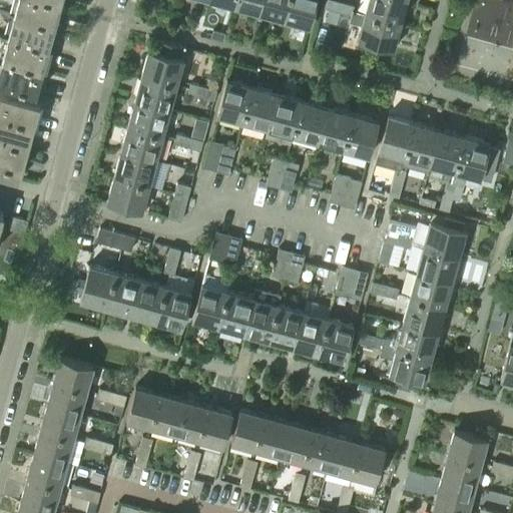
[(55,25),(61,3),(49,0),(17,0),(14,14),(55,25)]
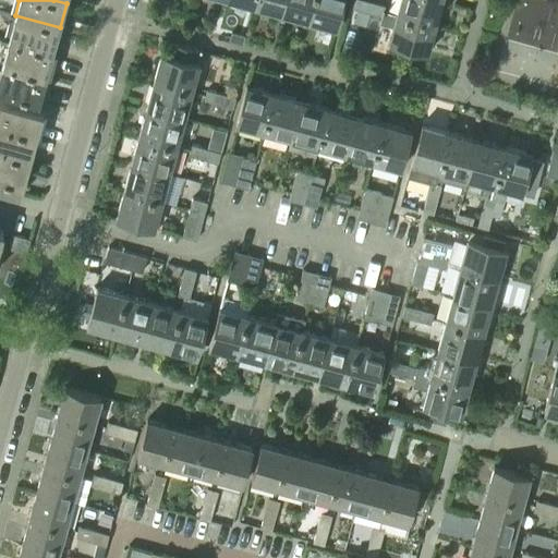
[(281,11),(283,0),(255,0),(255,4),(281,11)]
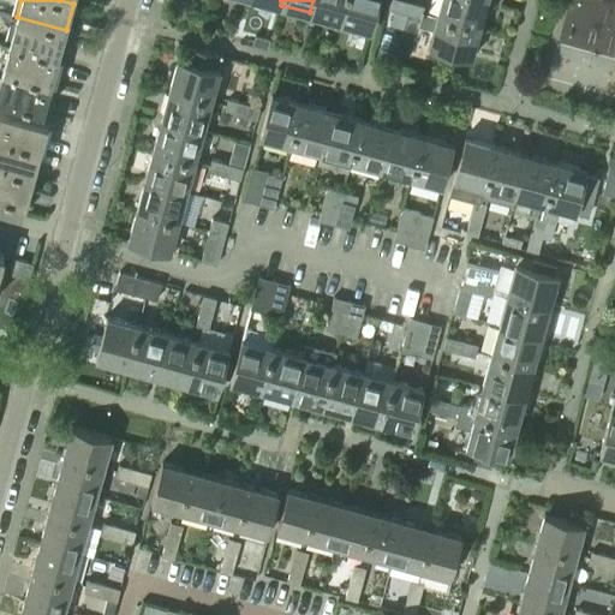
[(341,21),(346,0),(312,0),(310,12),(341,21)]
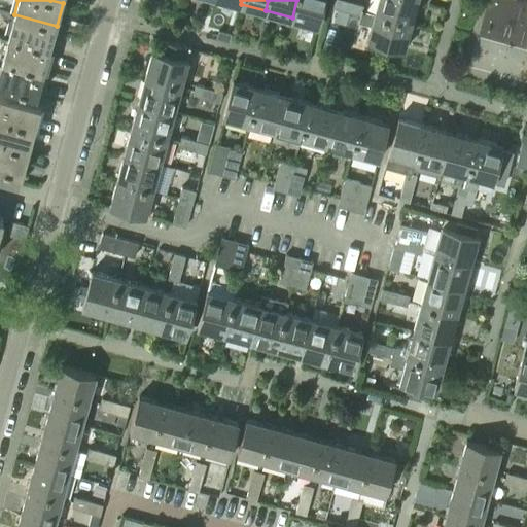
[(317,25),(323,0),(296,0),(292,18),(317,25)]
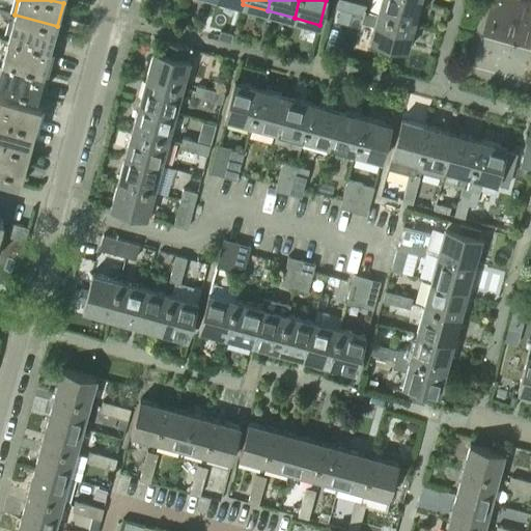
[(346,0),(337,0),(336,8),(351,12),(353,2),(346,0)]
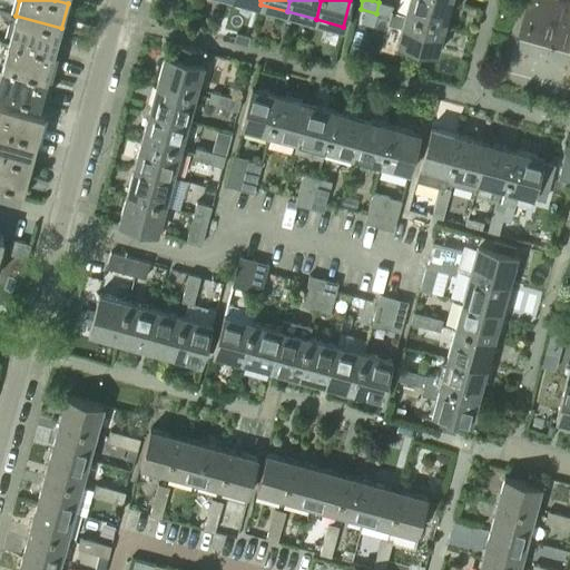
[(409,0),(405,13),(445,25),(451,0),(409,0)]
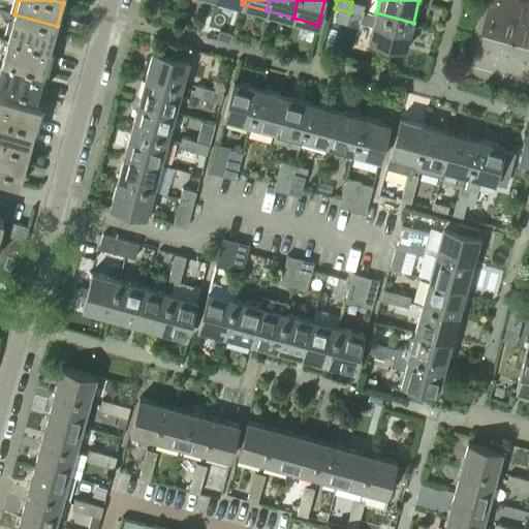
[(351,2),(349,12),(362,16),(363,9),(365,5),(351,2)]
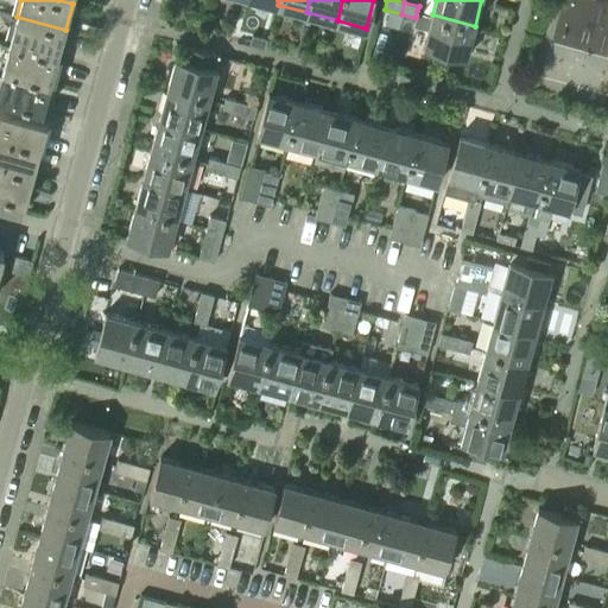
[(416,18),(413,25),(429,30),(424,45),(467,56),(475,26),(432,14),(432,16),(417,11),(416,18)]
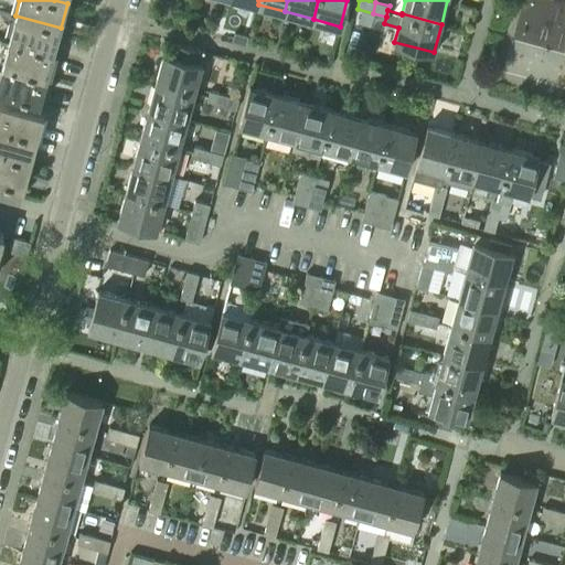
[(54,52),(61,28),(16,16),(9,40),(54,52)]
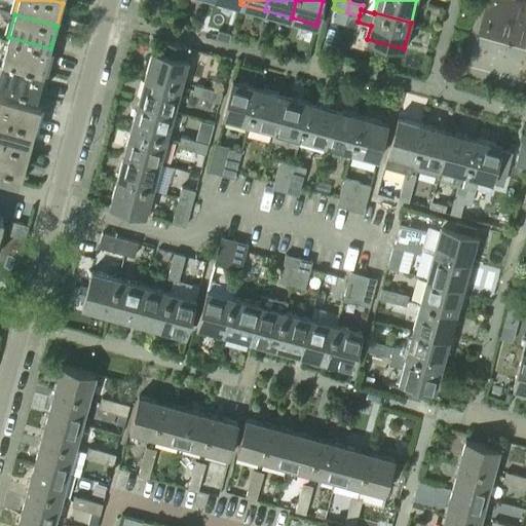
[(44,72),(50,48),(8,37),(2,61),(44,72)]
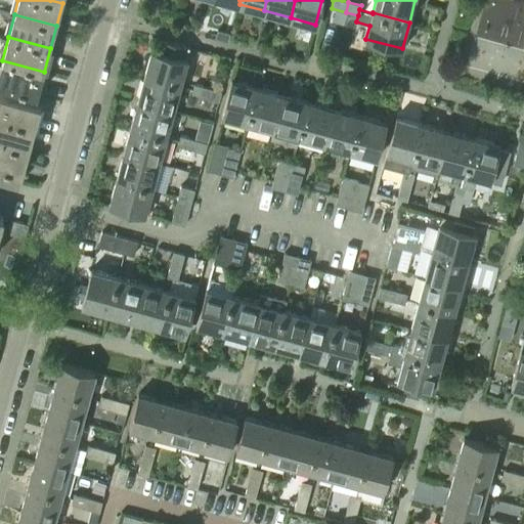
[(184,58),(187,47),(162,40),(159,51),(151,49),(144,75),(181,85),(188,59),(184,58)]
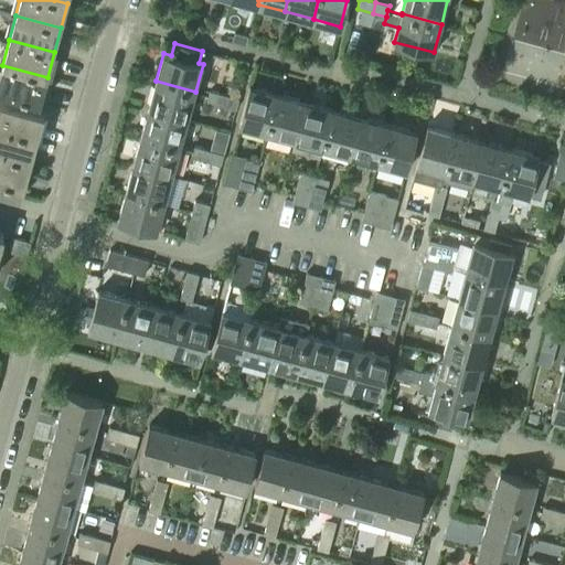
[(0,91),(40,103),(48,77),(2,65),(0,72),(0,91)]
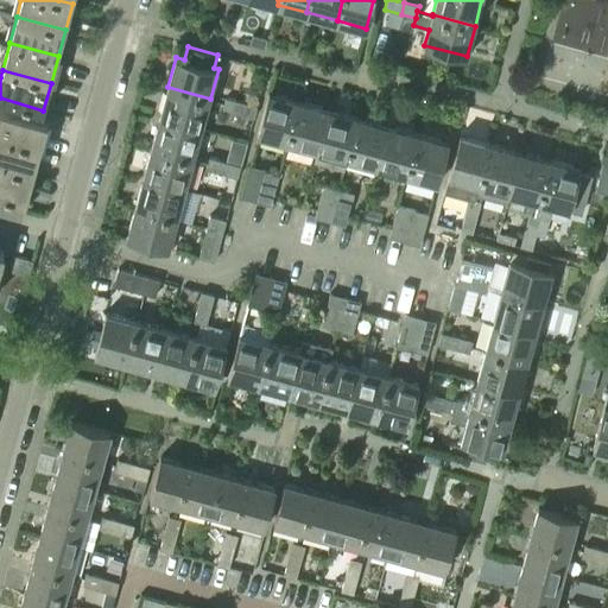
[(202,128),(210,99),(168,87),(159,116),(202,128)]
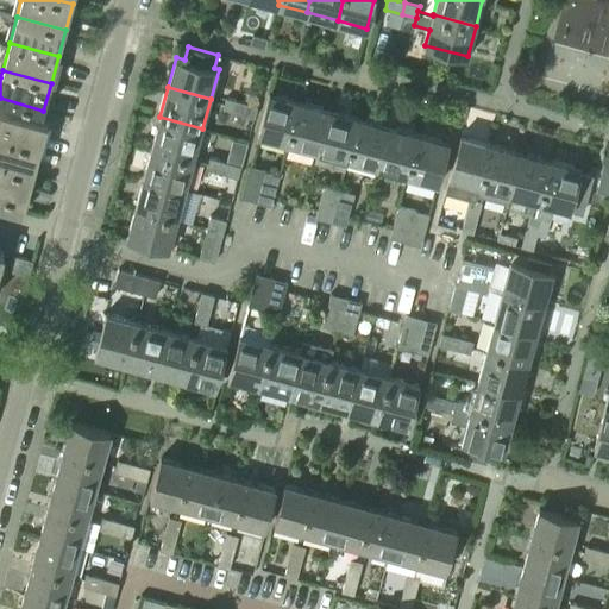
[(287,143),(299,100),(268,92),(257,135),(287,143)]
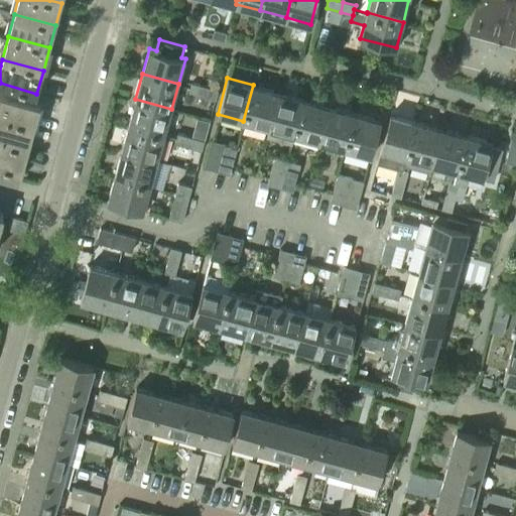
[(204,96),(206,87),(190,83),(187,92),(204,96)]
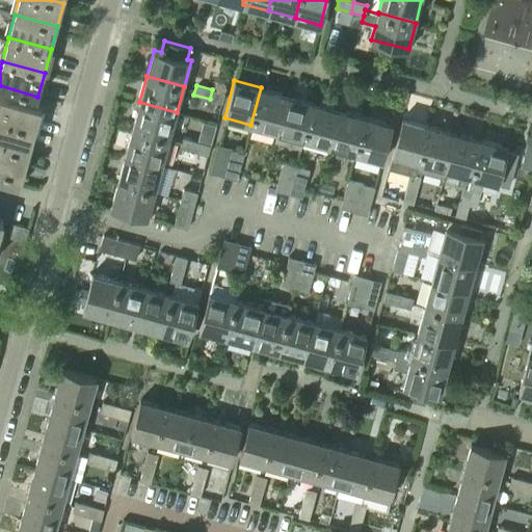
[(277,132),(288,96),(261,87),(250,125),(277,132)]
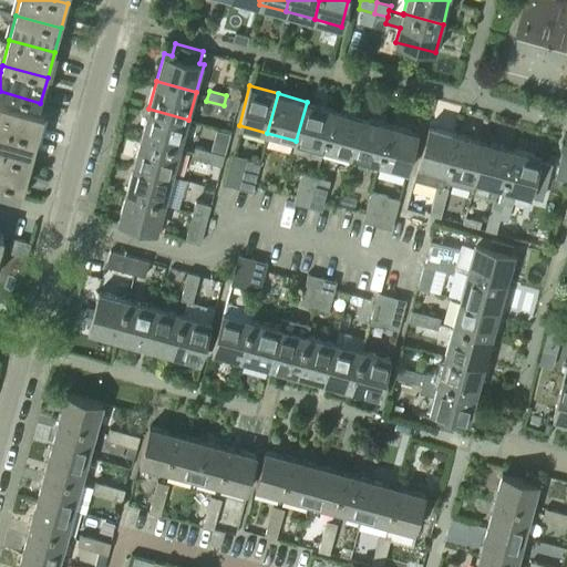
[(236,110),(239,99),(226,95),(224,105),(236,110)]
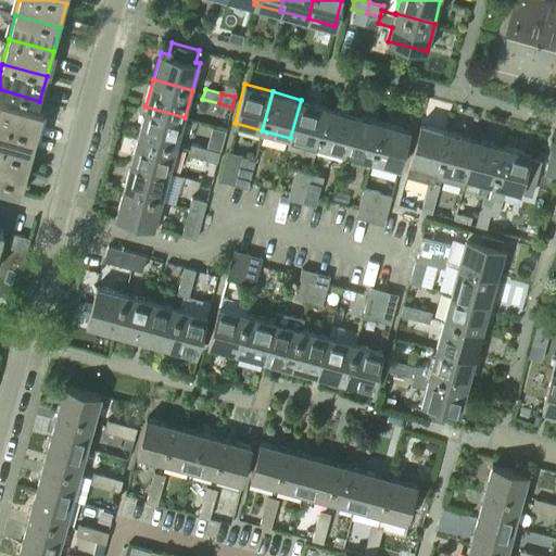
[(0,124),(36,135),(43,110),(0,98),(0,124)]
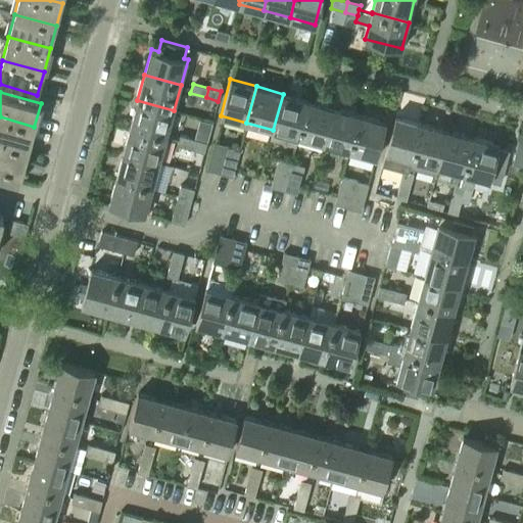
[(295,146),(298,136),(308,100),(283,94),(273,130),(271,139),(295,146)]
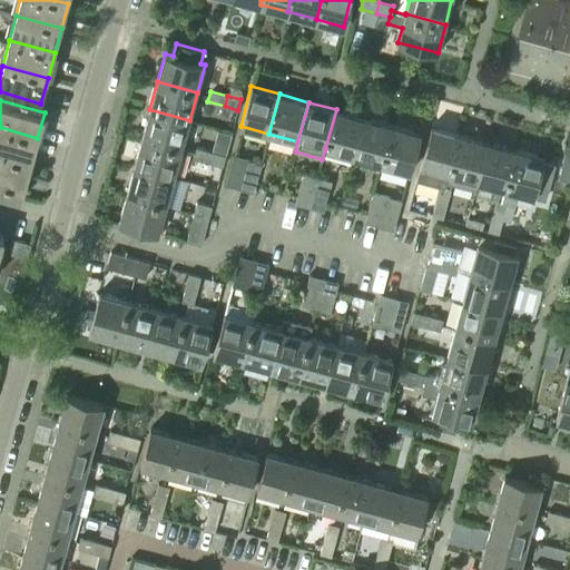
[(182,148),(189,120),(149,109),(143,137),(182,148)]
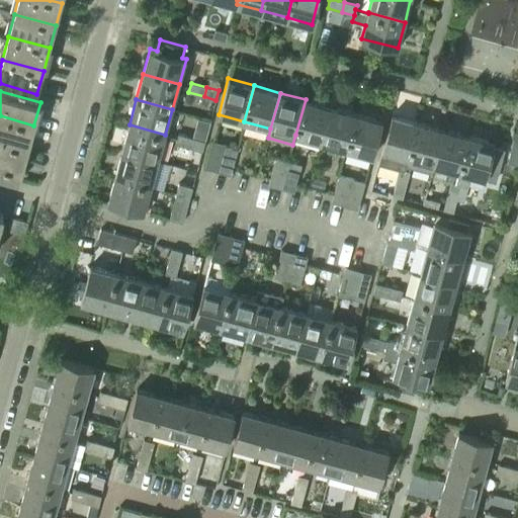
[(321,142),(331,106),(306,99),(295,135),(321,142)]
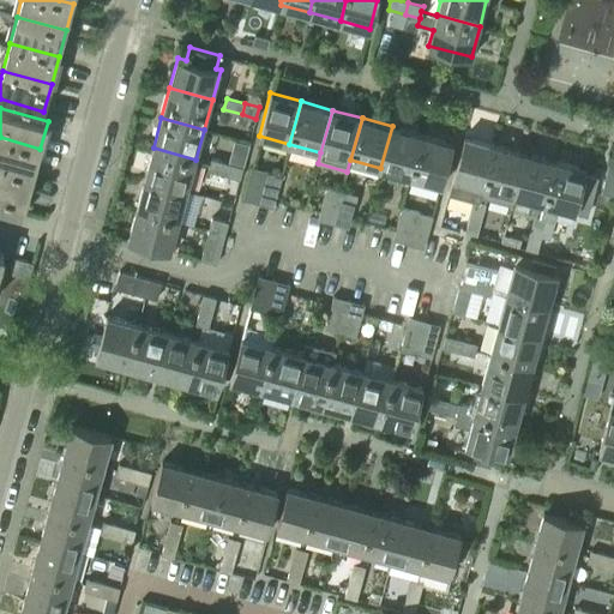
[(410,176),(422,134),(392,126),(380,168),(410,176)]
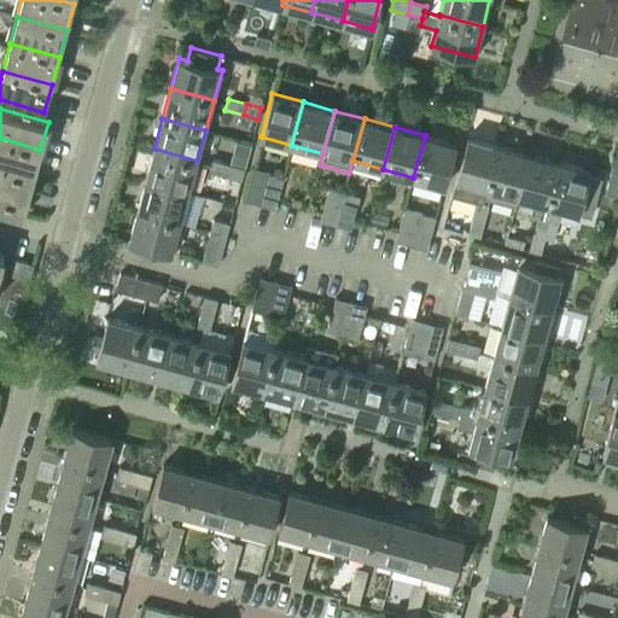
[(444,186),(455,144),(425,135),(413,178),(444,186)]
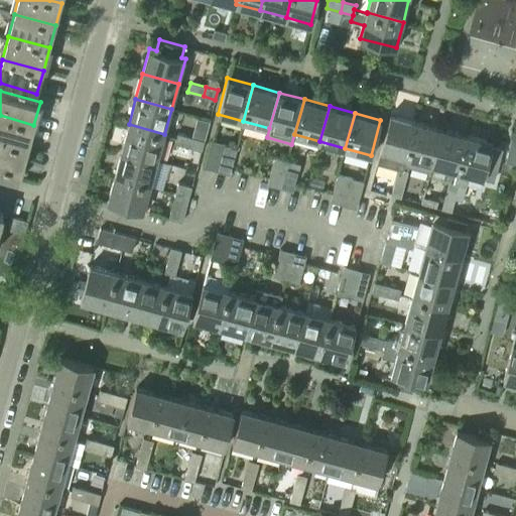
[(403,169),(404,165),(406,157),(416,122),(390,114),(377,162),(398,168),(403,169)]
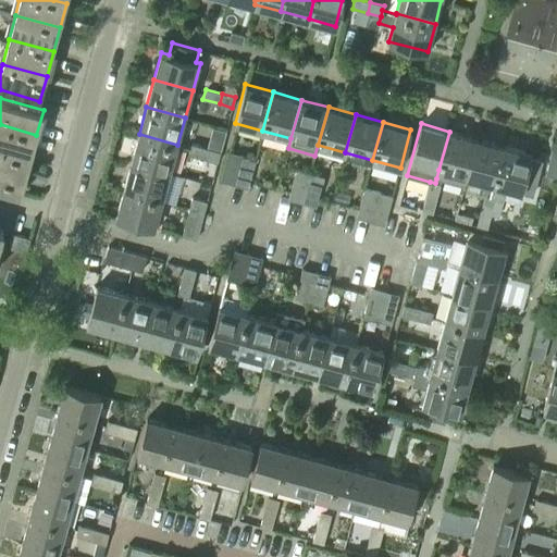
[(0,151),(29,160),(36,135),(0,124),(0,151)]
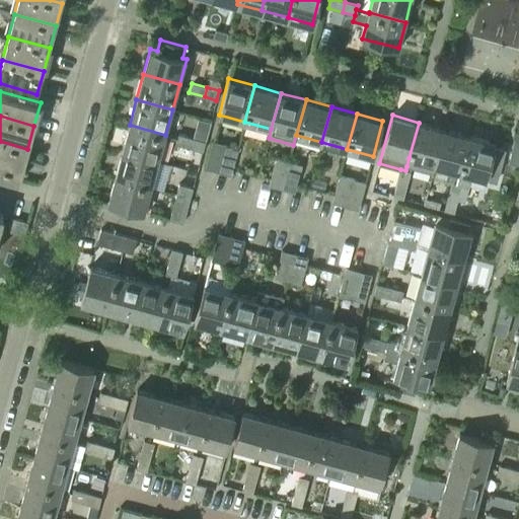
[(419,123),(409,158),(406,166),(432,172),(435,165),(444,130),(419,123)]
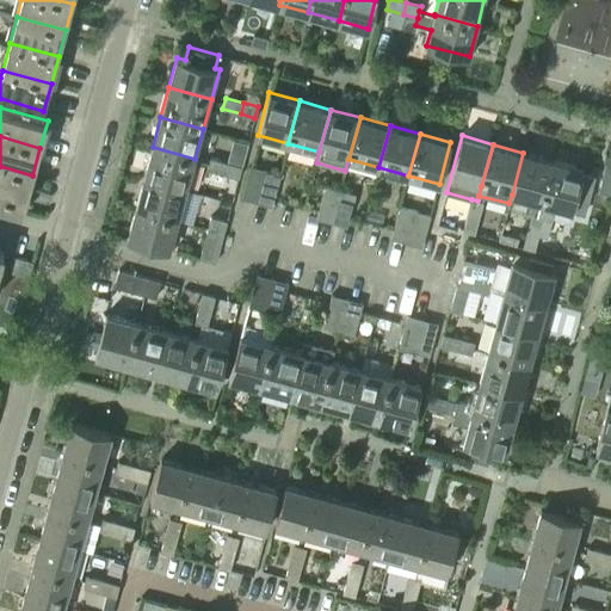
[(186,189),(195,159),(153,147),(144,177),(186,189)]
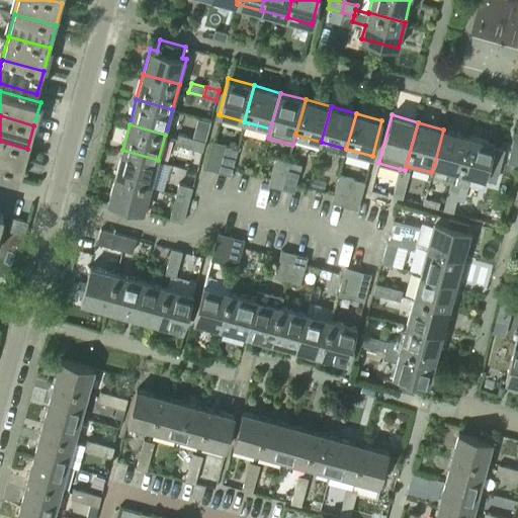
[(458,172),(468,136),(443,130),(434,165),(458,172)]
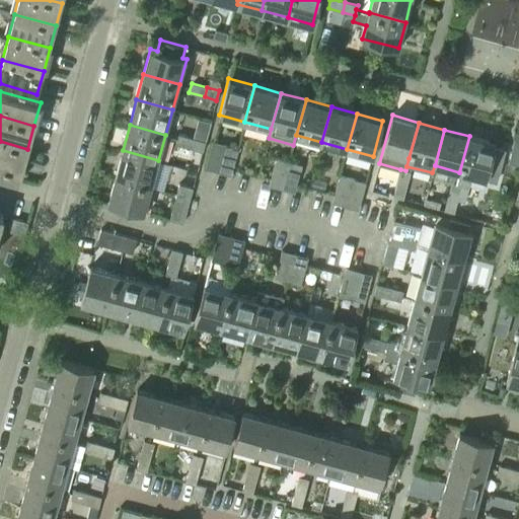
[(190,148),(193,138),(177,134),(175,144),(190,148)]
